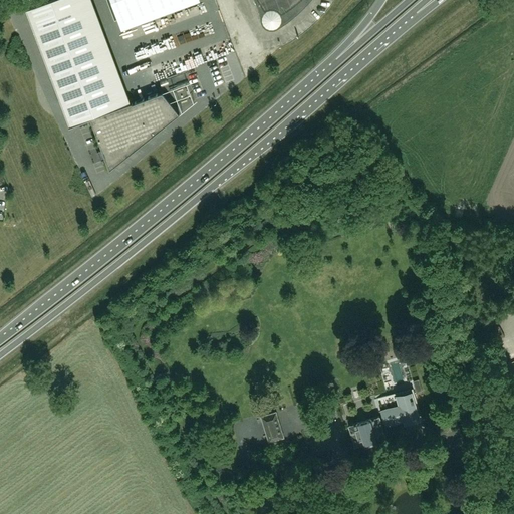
[(50,0),(26,9),(59,97),(108,79),(79,0),(50,0)]
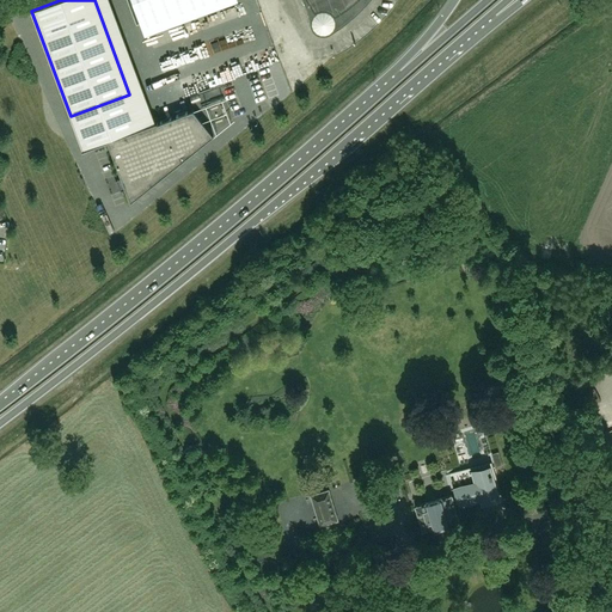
[(132,0),(138,13),(142,25),(209,0),(132,0)]
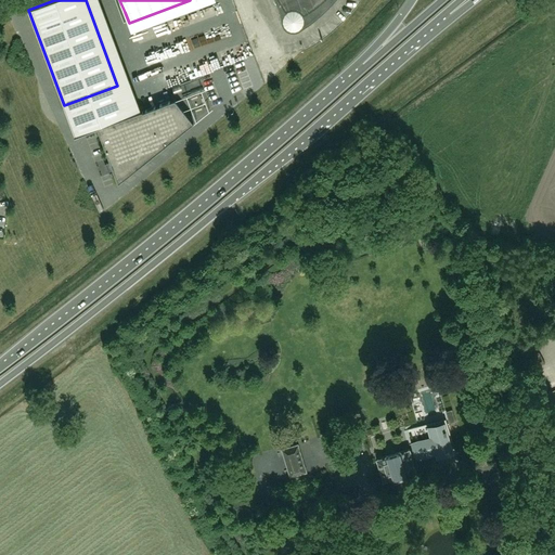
[(279,0),(281,3),(284,7),(287,11),(291,15),(294,20),(297,17),(301,15),(306,13),(309,11),(313,8),(317,5),(321,2),(323,0),(279,0)]
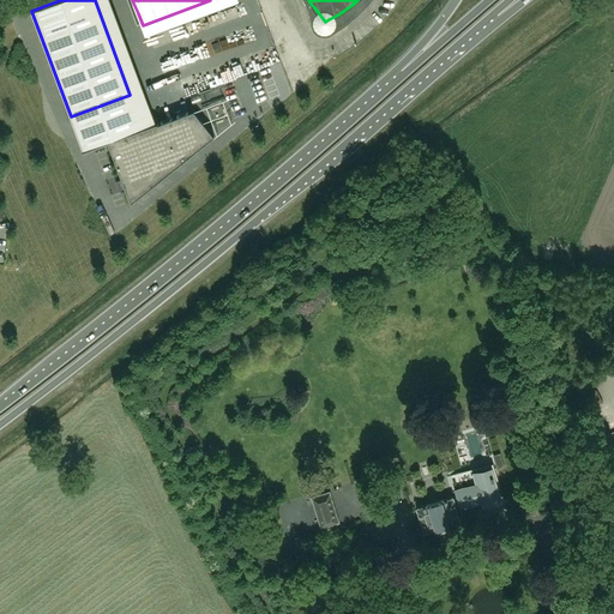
[(202,44),(204,53),(208,52),(210,58),(215,56),(212,50),(217,48),(214,40),(202,44)]
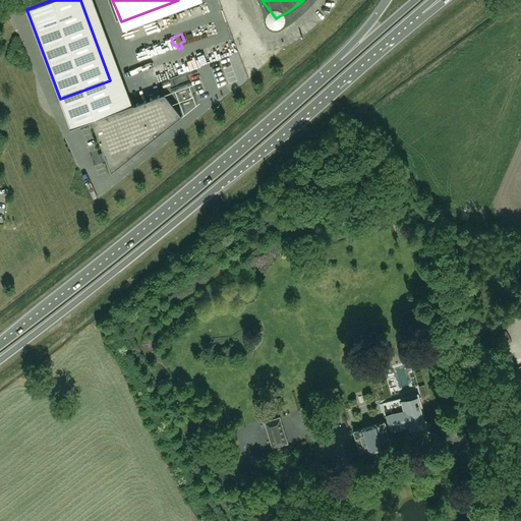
[(149,62),(173,49),(171,44),(159,50),(157,46),(143,53),(149,62)]
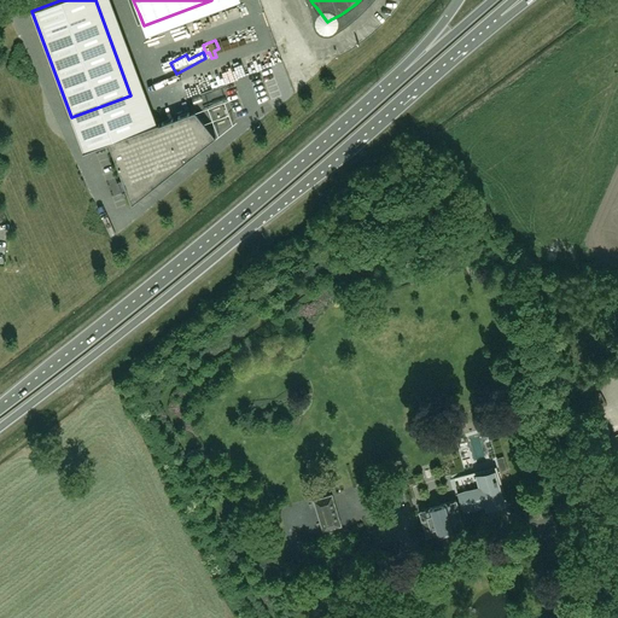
[(208,101),(199,104),(202,112),(225,108),(222,97),(208,100),(208,101)]
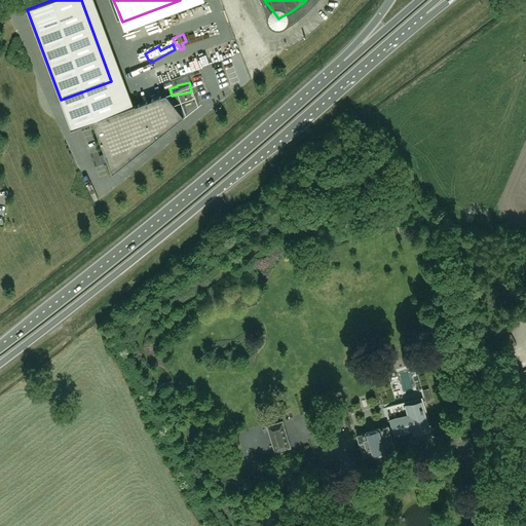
[(183,116),(180,118),(172,108),(168,109),(168,107),(164,98),(163,95),(161,96),(135,106),(135,105),(71,128),(71,129),(92,121),(104,152),(101,153),(104,162),(108,161),(112,174),(173,125),(173,124),(184,116),(183,116)]
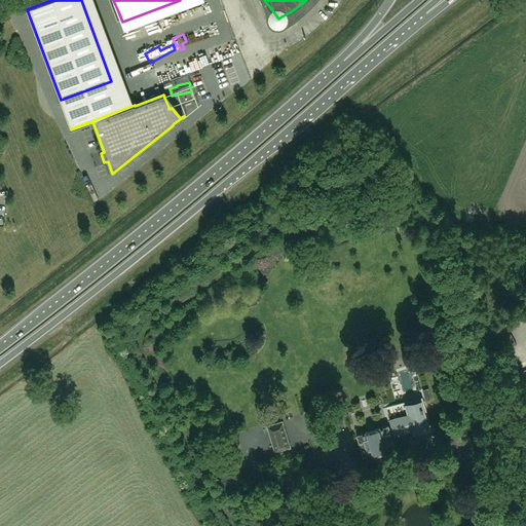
[(395,448),(390,435),(396,433),(396,435),(395,435),(396,436),(397,436),(414,430),(415,436),(428,431),(421,403),(407,407),(410,416),(391,421),(391,422),(392,422),(395,428),(389,429),(388,427),(358,436),(363,456),(373,454),(374,459),(386,455),(384,450),(395,448)]
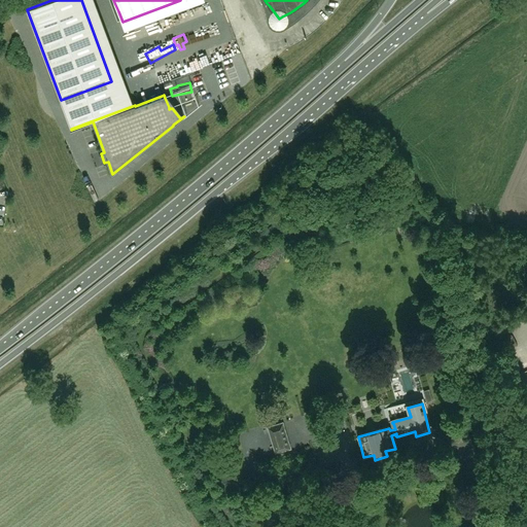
[(283,422),(268,427),(275,453),(290,449),(283,422)]
